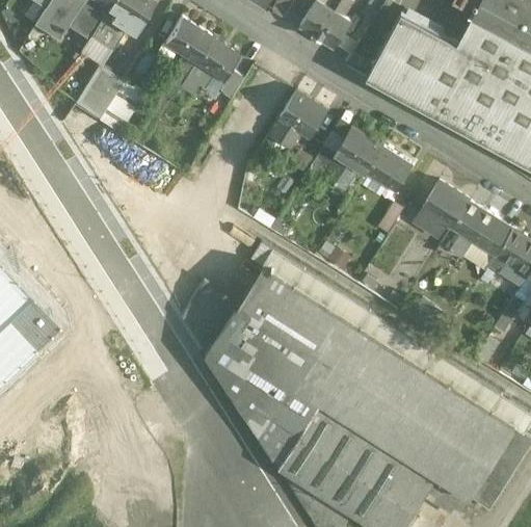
[(50,0),(31,0),(29,3),(43,12),(50,0)]
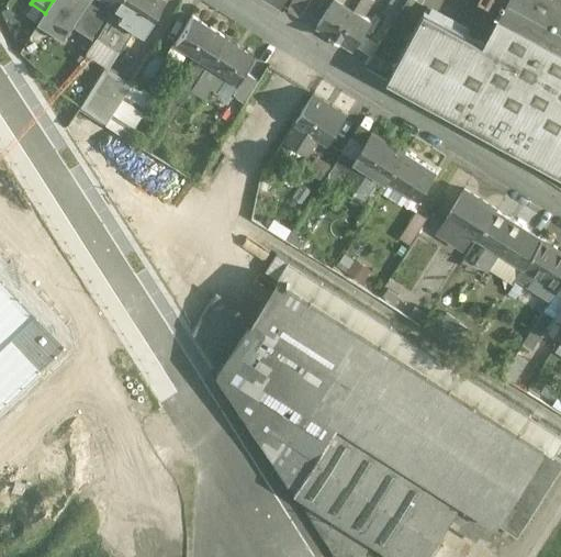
[(89,2),(86,0),(53,0),(45,13),(35,30),(62,46),(71,31),(90,2),(89,2)]
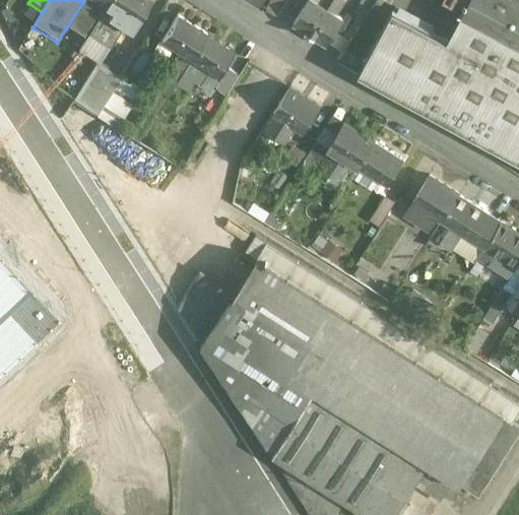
[(111,0),(83,0),(82,2),(83,2),(66,28),(86,41),(105,11),(105,10),(111,0)]
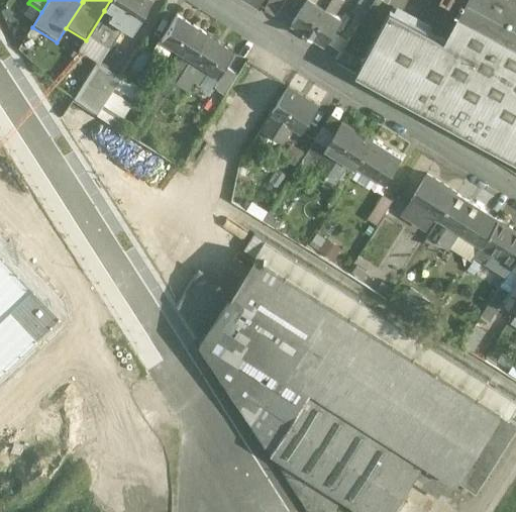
[(150,3),(145,0),(110,0),(104,10),(104,11),(86,40),(77,54),(93,63),(98,60),(99,61),(106,50),(108,52),(119,34),(117,33),(119,29),(129,36),(150,3)]
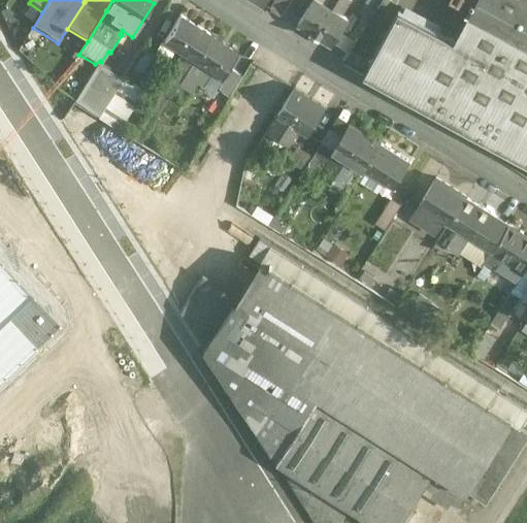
[(293,1),(291,0),(276,0),(269,12),(282,20),(293,1)]
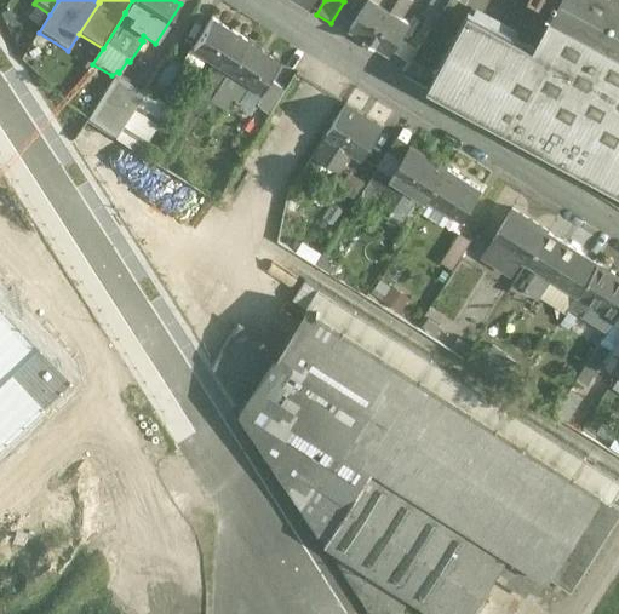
[(406,0),(384,0),(379,9),(370,3),(349,34),(364,42),(364,44),(374,51),(374,50),(389,59),(393,55),(401,41),(410,28),(408,27),(413,19),(405,13),(412,4),(406,0)]
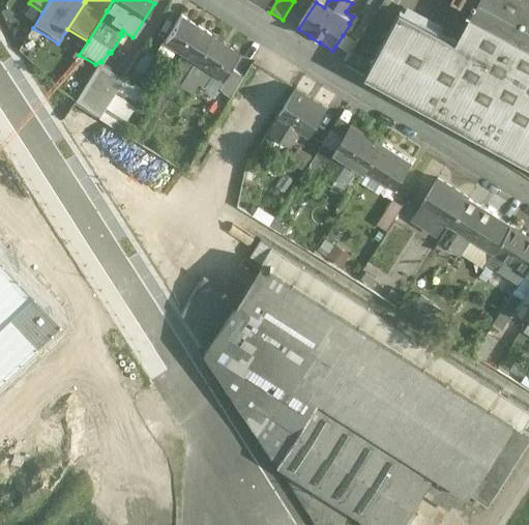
[(369,0),(359,15),(365,19),(361,24),(368,28),(384,0),(369,0)]
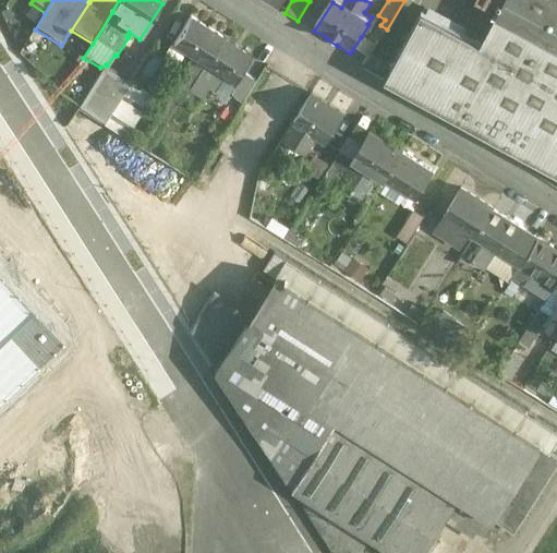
[(556,0),(505,0),(496,17),(556,50),(556,0)]
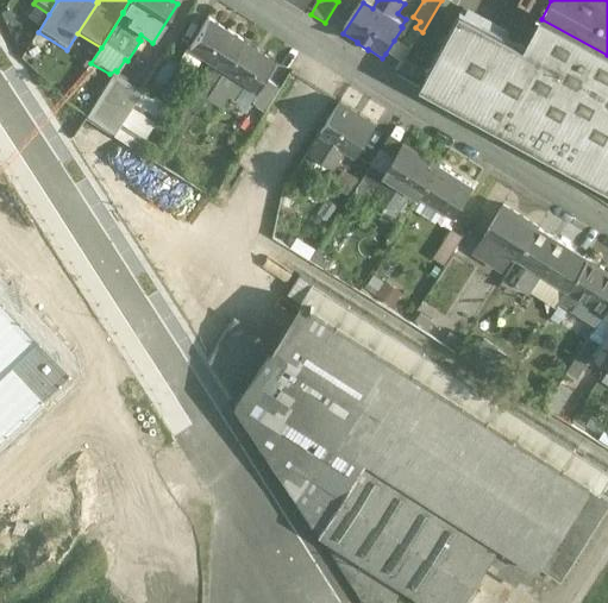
[(607,55),(541,19),(524,51),(459,17),(420,90),(607,193),(607,55)]
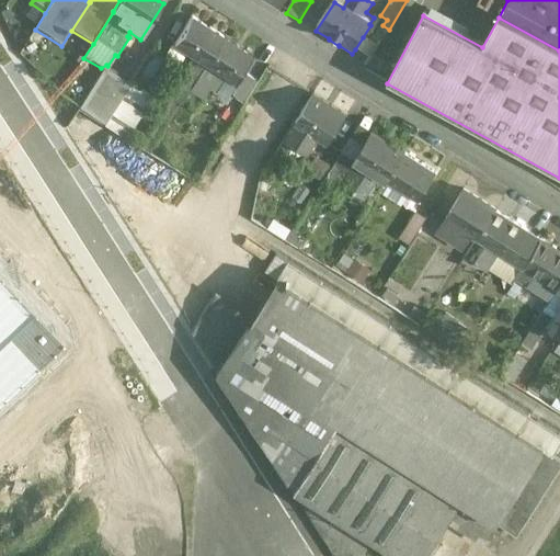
[(223,42),(191,21),(172,49),(195,64),(205,70),(223,42)]
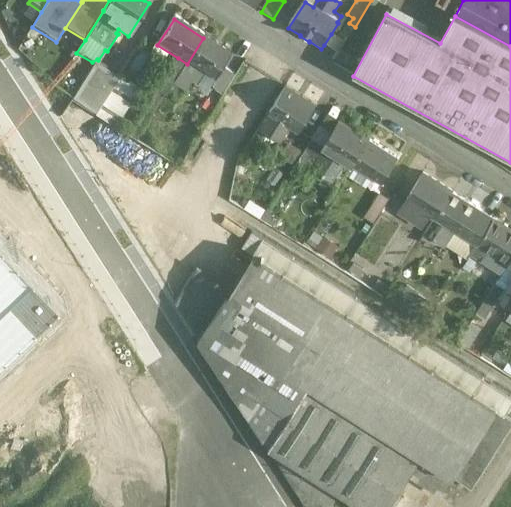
[(344,42),(331,34),(324,45),(337,53),(344,42)]
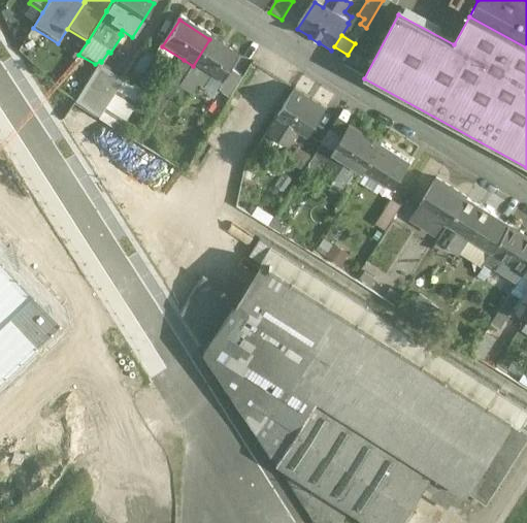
[(239,58),(209,39),(193,66),(190,71),(198,76),(201,71),(223,85),(239,58)]
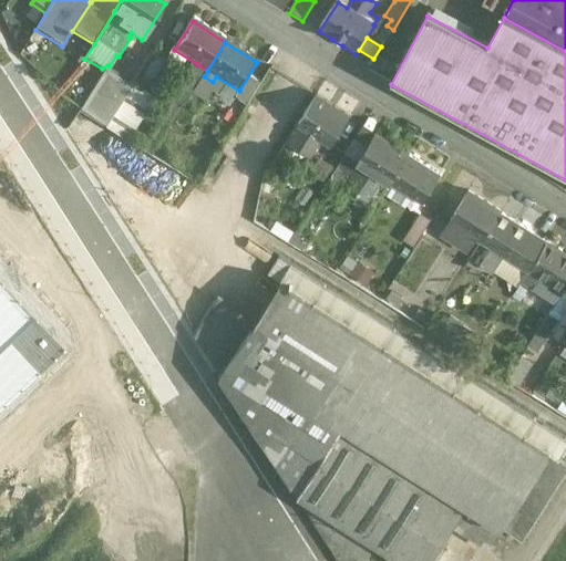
[(207,71),(197,64),(192,74),(202,80),(204,76),(207,71)]
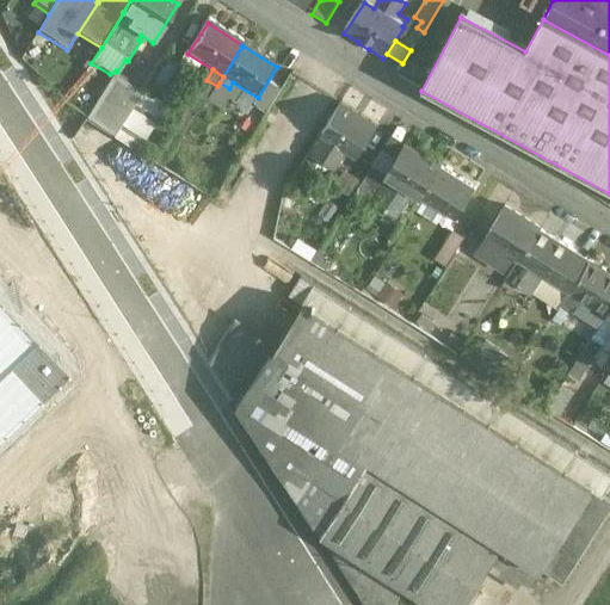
[(207,80),(202,76),(192,91),(208,102),(216,87),(217,86),(207,80)]
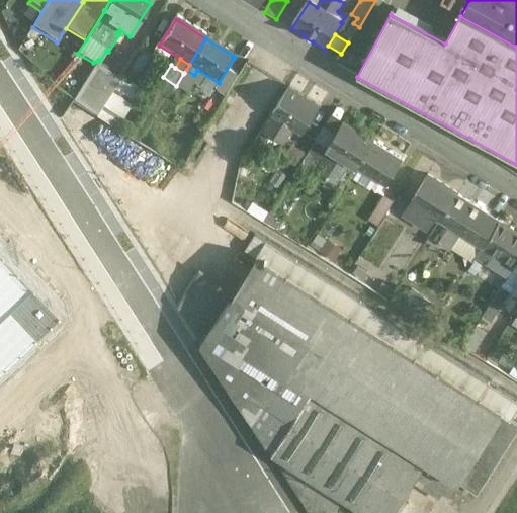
[(118,81),(95,67),(72,103),(95,118),(118,81)]
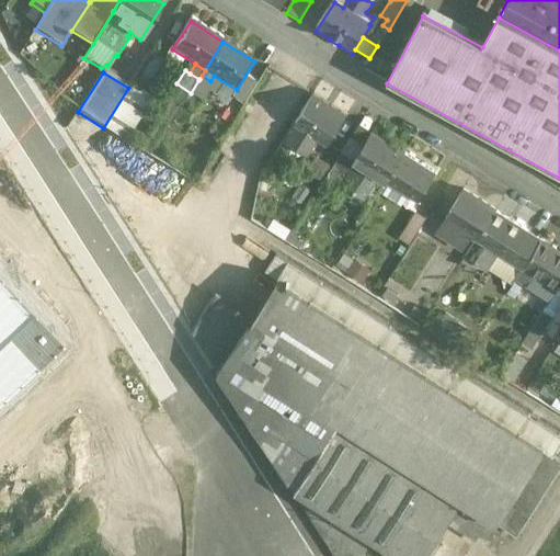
[(207,86),(198,80),(191,93),(190,94),(193,95),(195,93),(201,97),(207,86)]
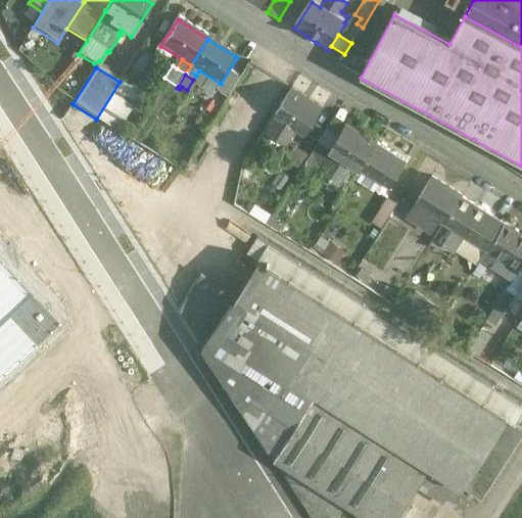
[(321,111),(291,92),(275,119),(277,120),(270,133),(287,144),(295,132),(304,137),(321,111)]
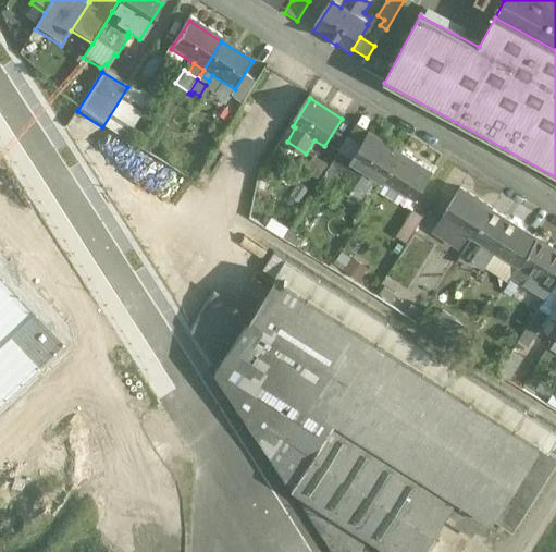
[(400,156),(369,136),(351,163),(354,164),(343,182),(366,196),(377,180),(383,183),(400,156)]
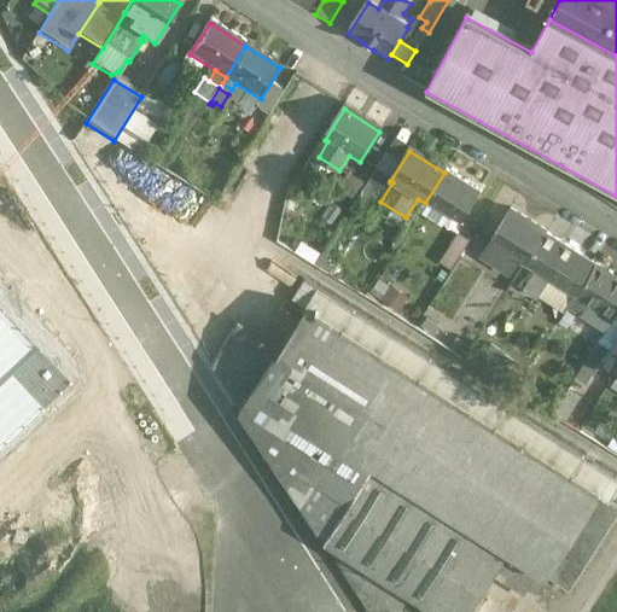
[(390,181),(374,172),(359,199),(350,213),(362,220),(372,204),(402,223),(406,217),(380,202),(393,182),(390,181)]
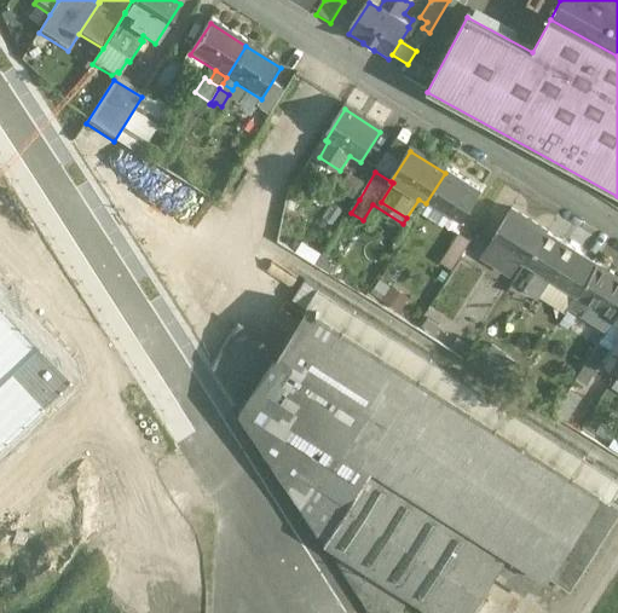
[(480,195),(445,173),(426,203),(461,226),(480,195)]
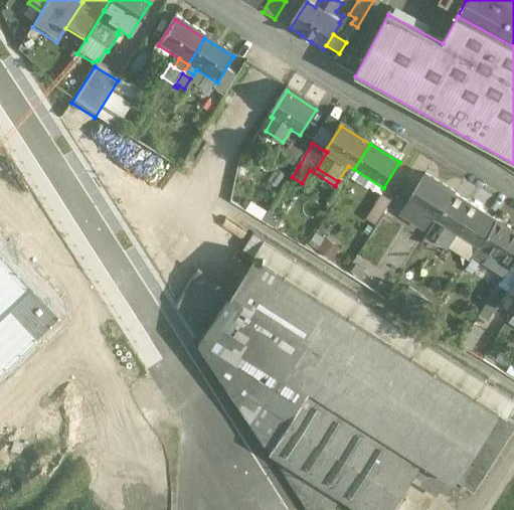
[(368,185),(352,175),(345,186),(361,196),(368,185)]
